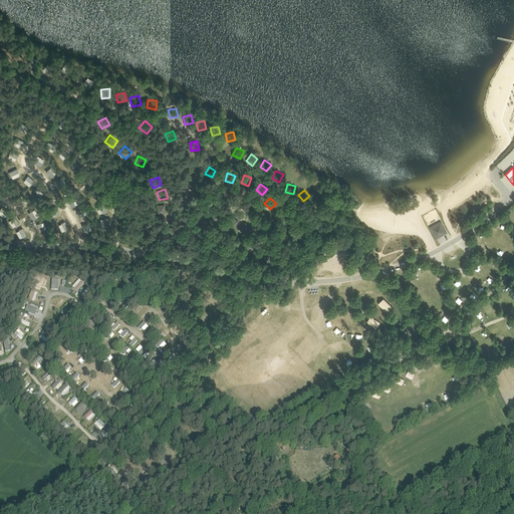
[(165,205),(156,205),(157,214),(166,213),(165,205)]
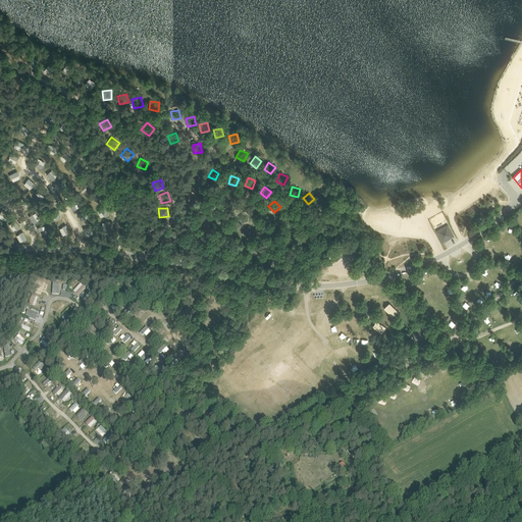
[(286,212),(279,216),(283,223),(291,218),(286,212)]
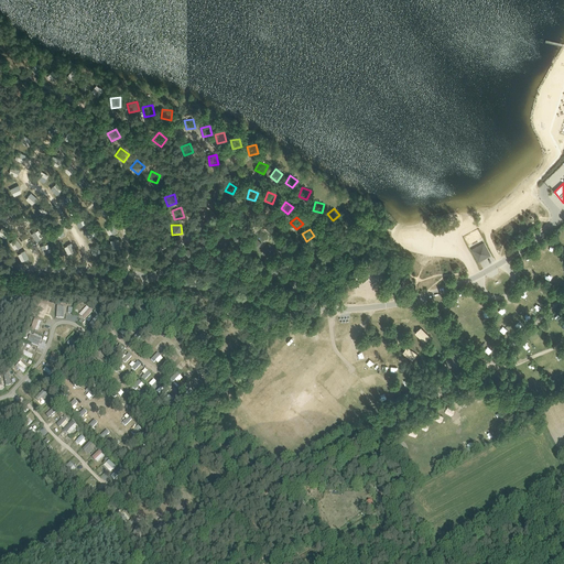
[(243,231),(234,232),(234,241),(243,241),(243,231)]
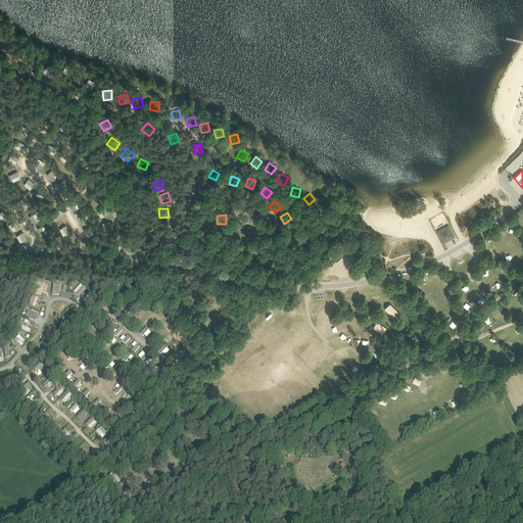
[(200,216),(199,224),(208,225),(209,216),(200,216)]
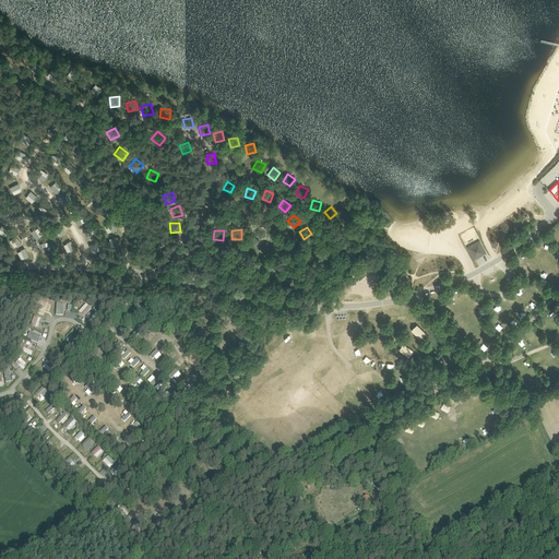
[(204,235),(195,237),(199,247),(207,244),(204,235)]
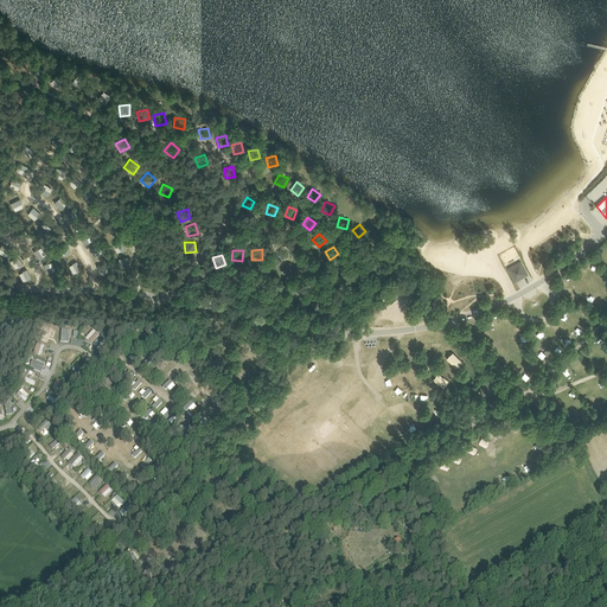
[(274,255),(267,263),(275,270),(282,262),(274,255)]
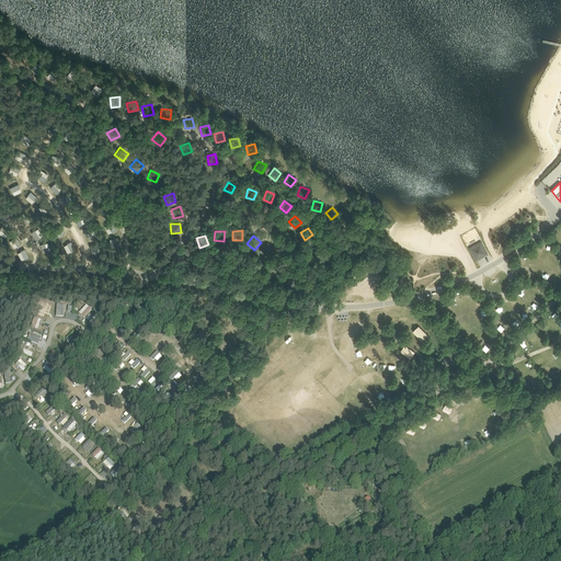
[(161,237),(152,241),(157,250),(165,247),(161,237)]
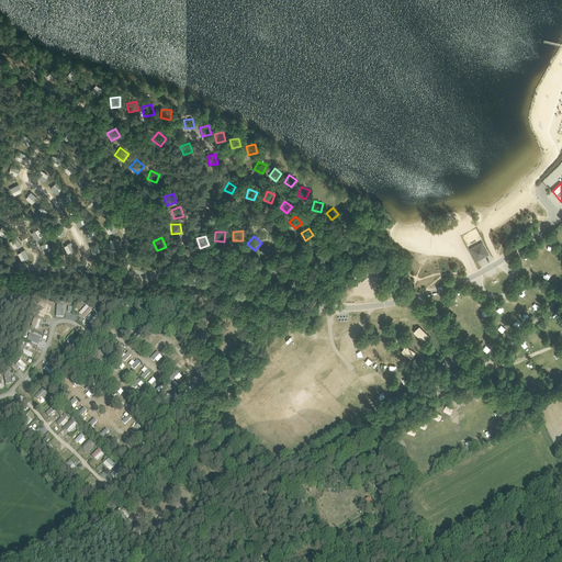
[(470,248),(476,261),(489,255),(482,242),(470,248)]
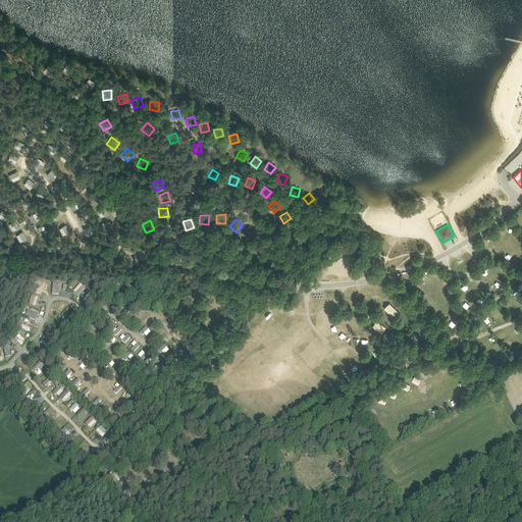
[(251,238),(256,230),(249,225),(243,232),(251,238)]
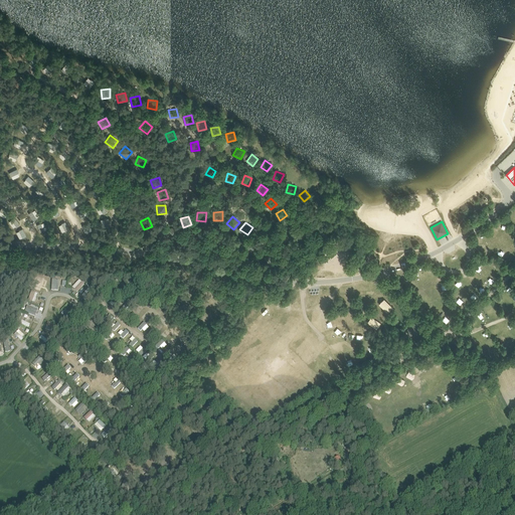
[(176,226),(167,228),(169,237),(178,235),(176,226)]
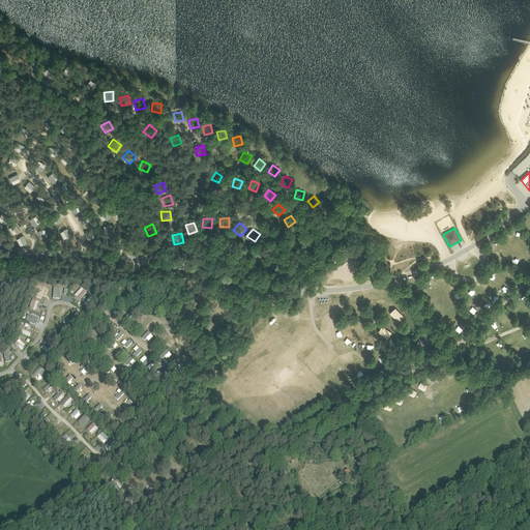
[(295,233),(291,240),(299,244),(303,237),(295,233)]
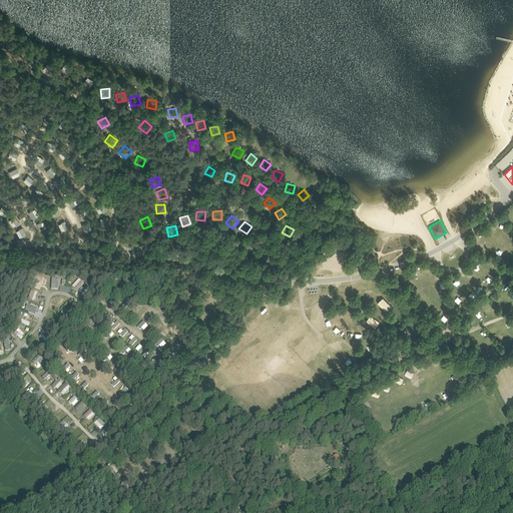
[(245,248),(254,249),(255,240),(246,239),(245,248)]
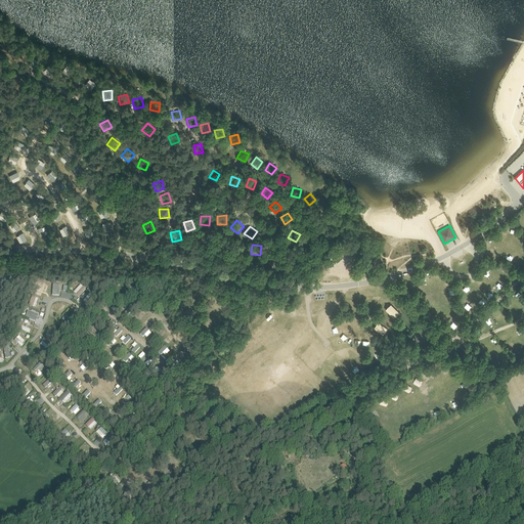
[(79,297),(86,289),(80,285),(74,293),(79,297)]
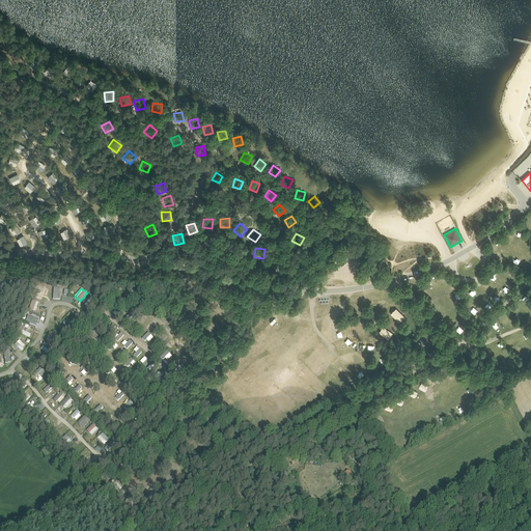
[(89,310),(95,300),(90,297),(84,306),(89,310)]
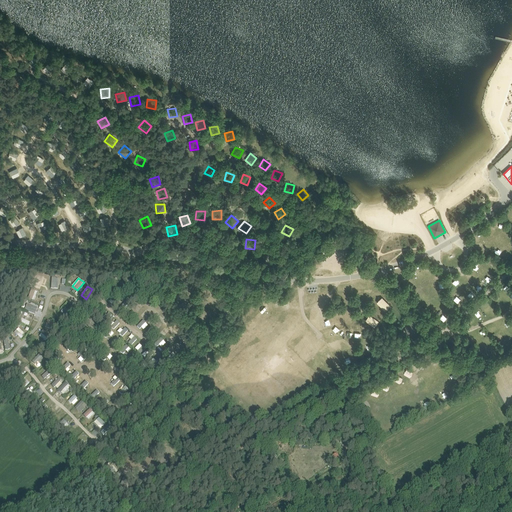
[(32,290),(29,299),(35,301),(38,292),(32,290)]
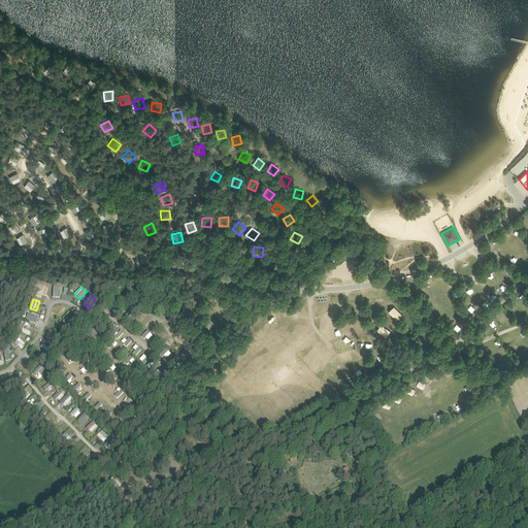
[(389,311),(397,321),(403,316),(394,306),(389,311)]
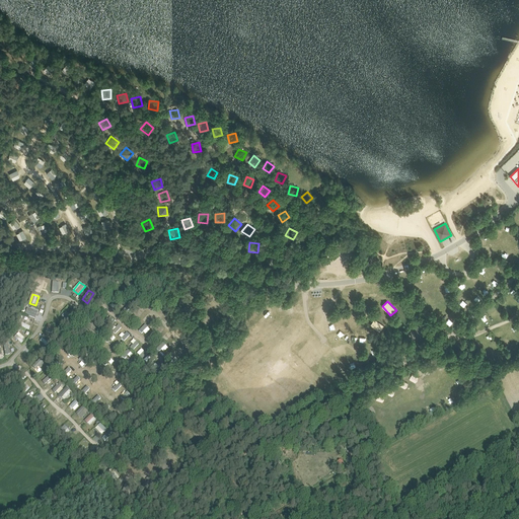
[(146,323),(152,317),(149,313),(143,319),(146,323)]
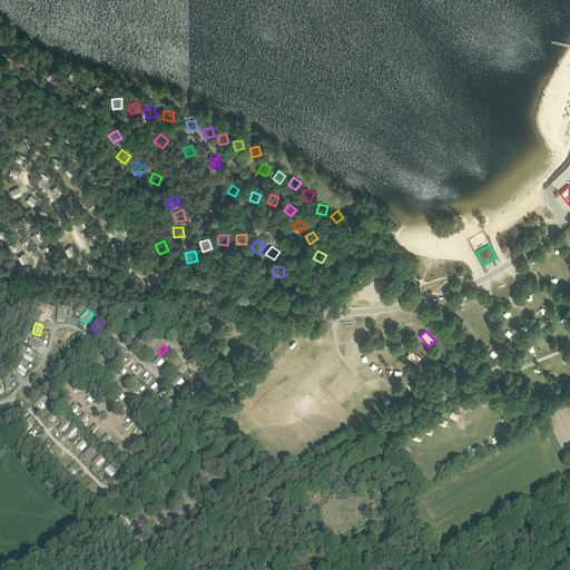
[(32,356),(36,350),(27,347),(22,359),(27,360),(29,355),(32,356)]
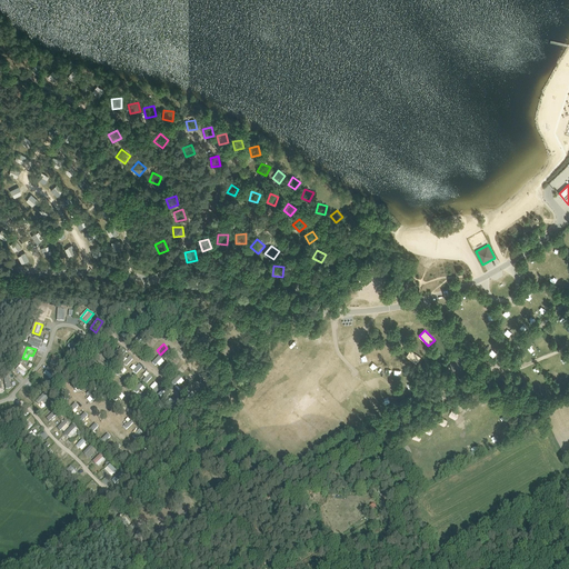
[(70,355),(67,353),(68,350),(61,347),(59,353),(68,358),(70,355)]
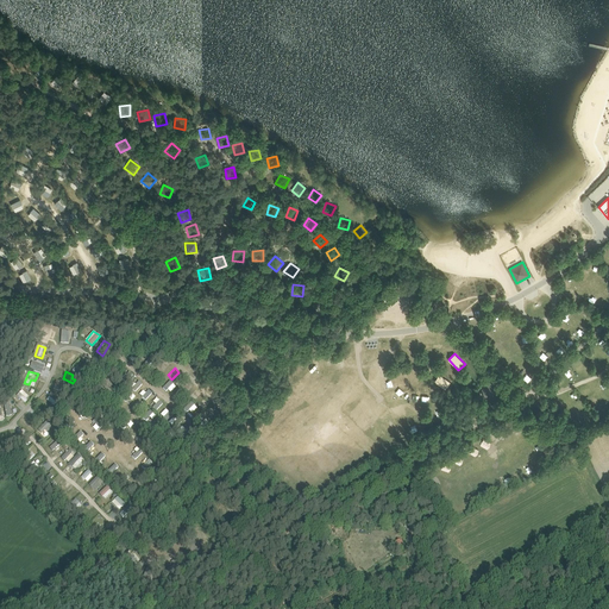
[(564,375),(567,381),(575,377),(570,371),(564,375)]
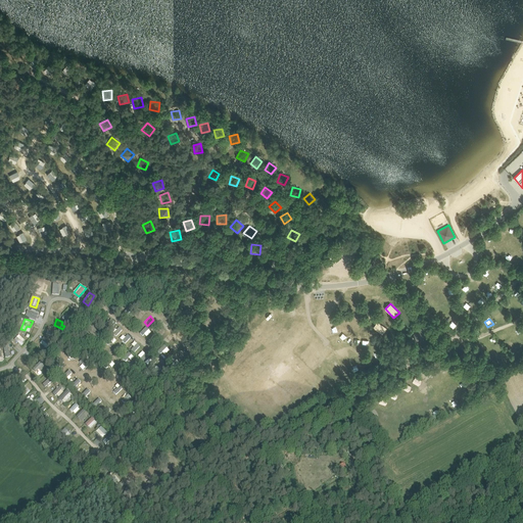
[(384,334),(387,328),(377,321),(373,327),(384,334)]
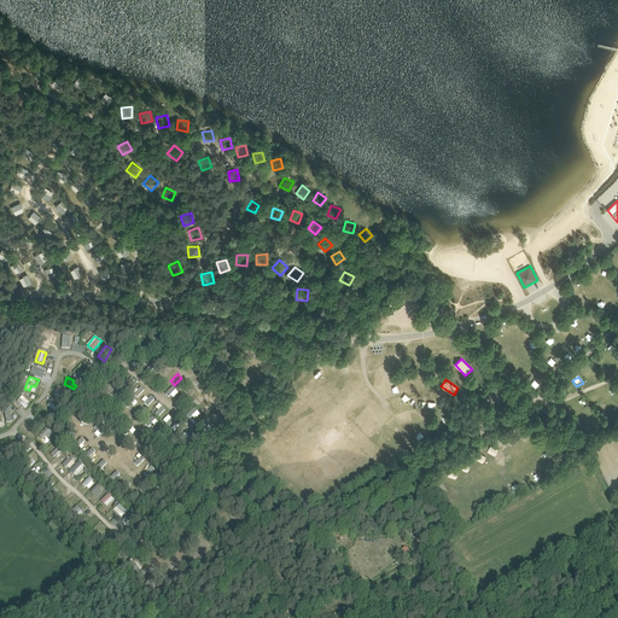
[(501,385),(488,397),(500,410),(512,398),(501,385)]
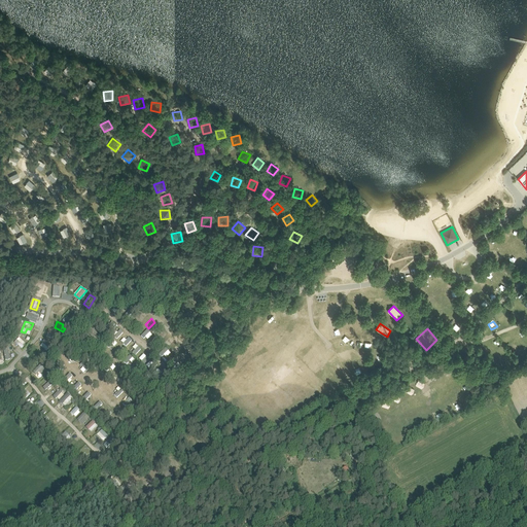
[(49,329),(47,332),(58,338),(60,334),(49,329)]
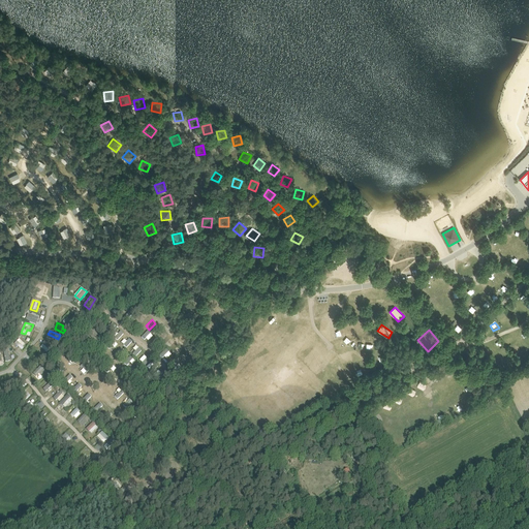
[(143,336),(148,342),(153,336),(148,331),(143,336)]
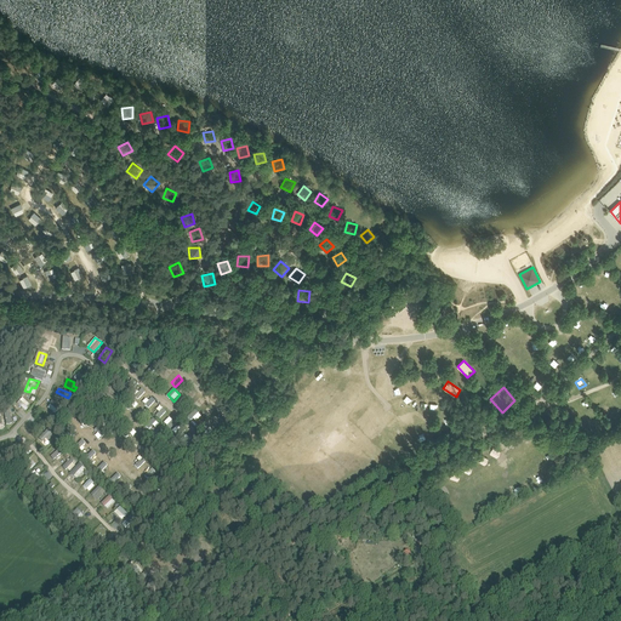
[(136,399),(146,393),(142,389),(134,396),(136,399)]
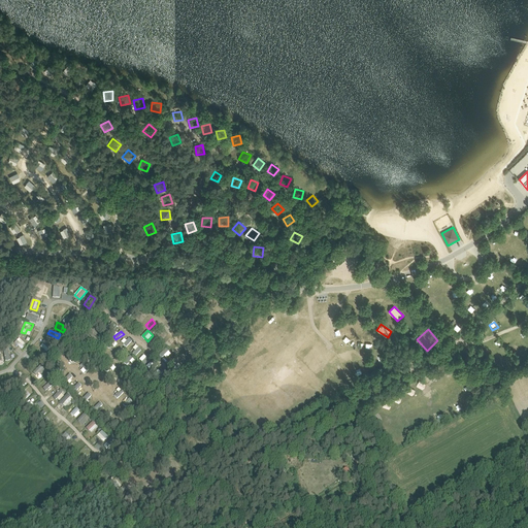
[(170,337),(164,343),(168,348),(173,341),(170,337)]
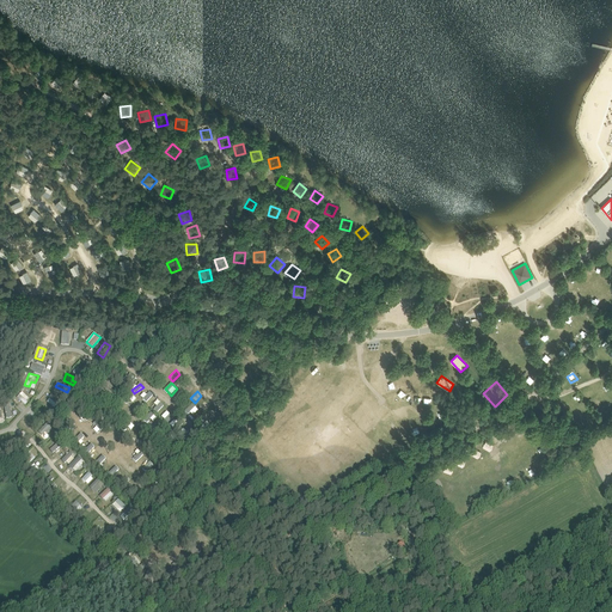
[(28,402),(26,401),(29,398),(22,392),(17,398),(25,405),(28,402)]
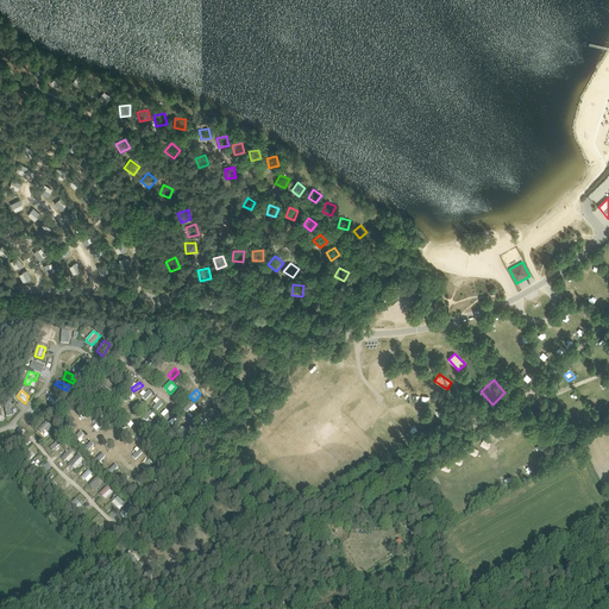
[(149,390),(146,393),(143,390),(139,395),(145,401),(152,394),(149,390)]
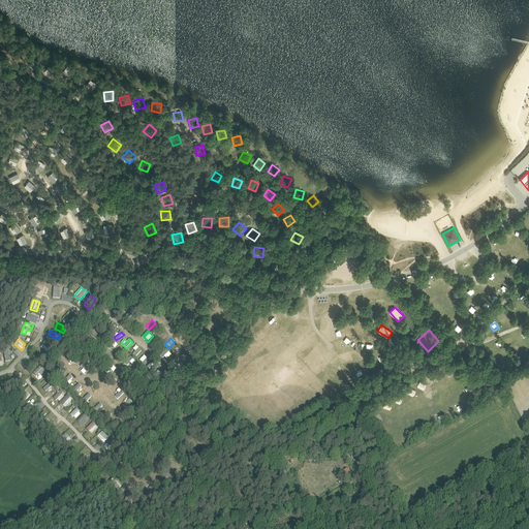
[(156,339),(150,345),(153,348),(159,343),(156,339)]
